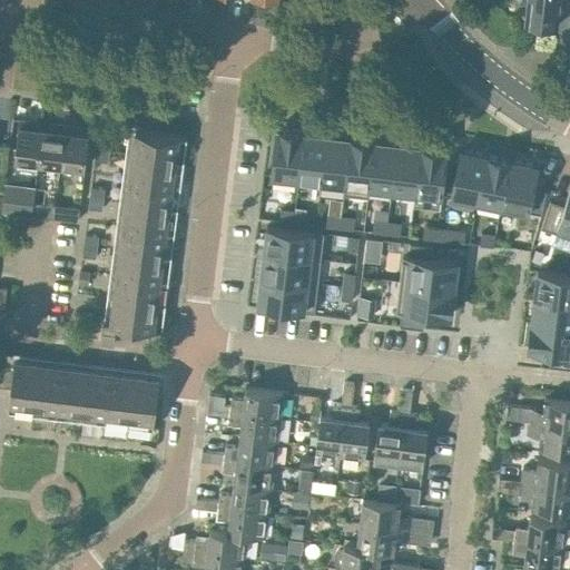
[(559,0),(517,0),(519,2),(527,2),(524,22),(539,25),(542,29),(550,30),(553,27),(557,27),(559,0)]
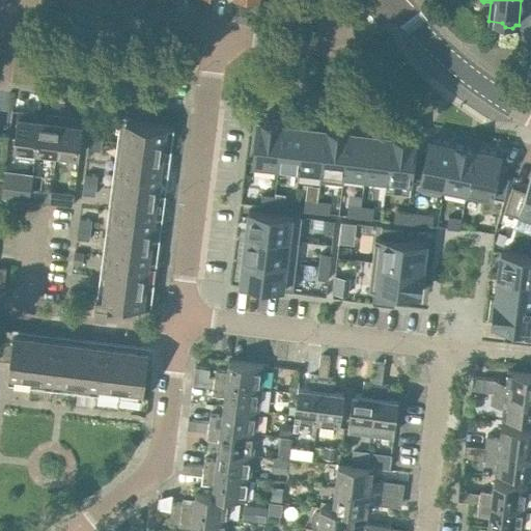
[(46,154),(51,115),(18,111),(12,149),(16,149),(15,158),(34,160),(34,158),(45,159),(46,154)]
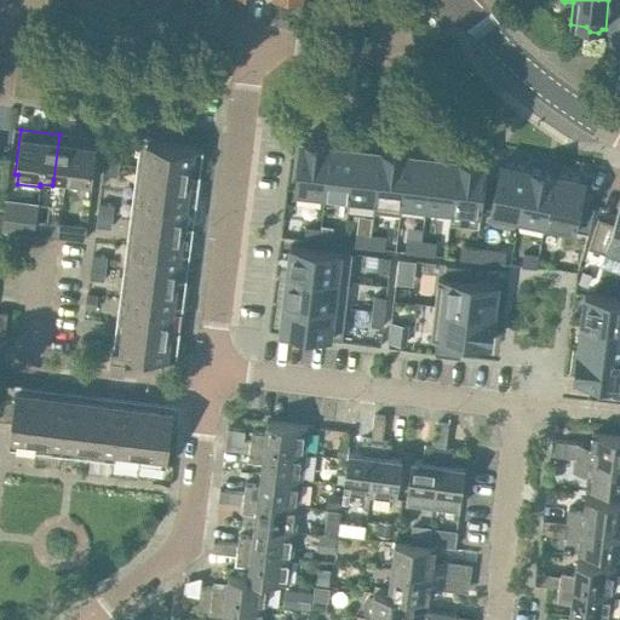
[(53,179),(91,184),(97,139),(59,135),(53,179)]
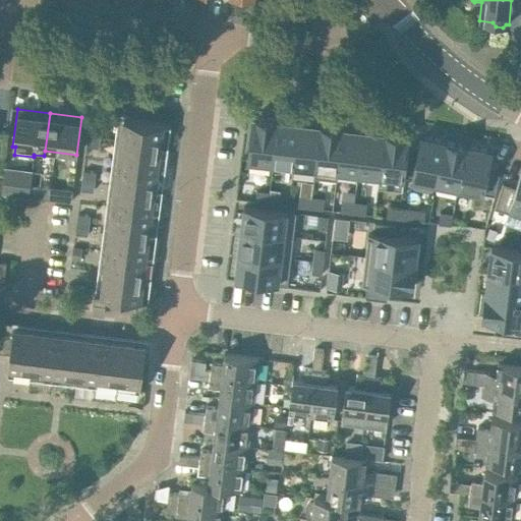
[(252,116),(247,160),(273,163),(278,118),(253,115),(252,116)]
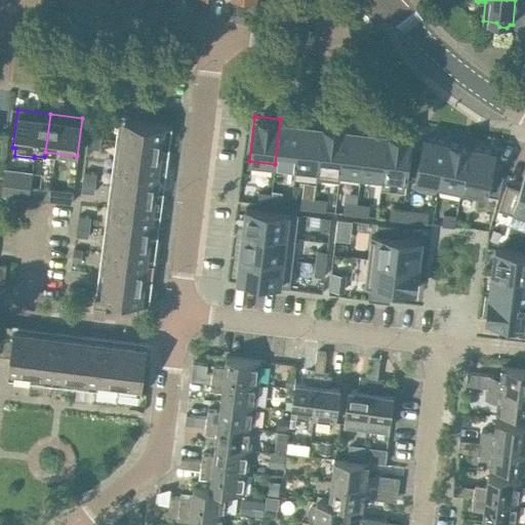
[(149,304),(172,125),(124,119),(102,295),(95,294),(92,315),(105,316),(106,311),(130,313),(131,300),(149,304)]
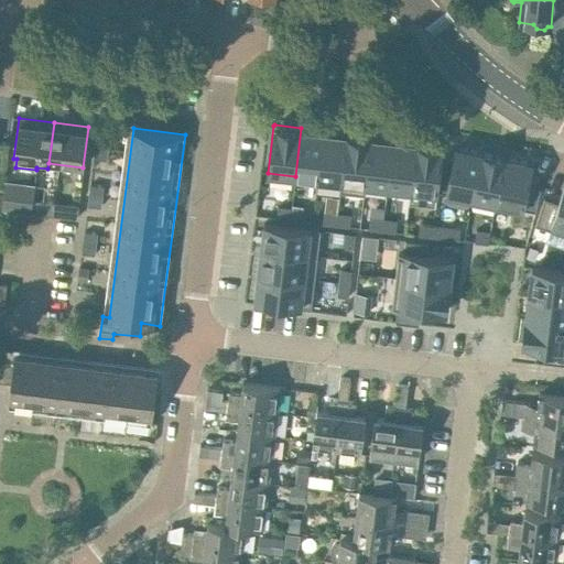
[(301,128),(295,176),(317,179),(324,130),(301,128)]
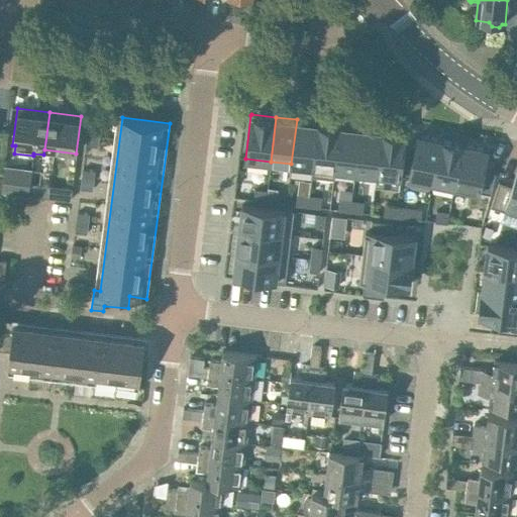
[(297,119),(291,164),(313,167),(318,122),(297,119)]
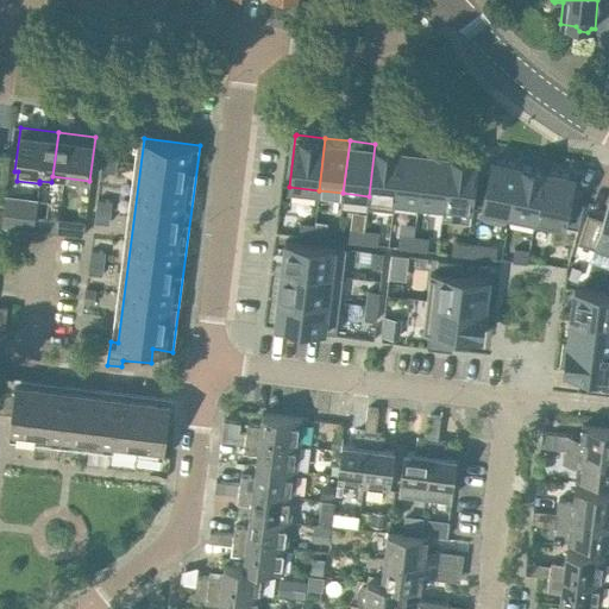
[(375,144),(369,196),(394,199),(401,146),(375,144)]
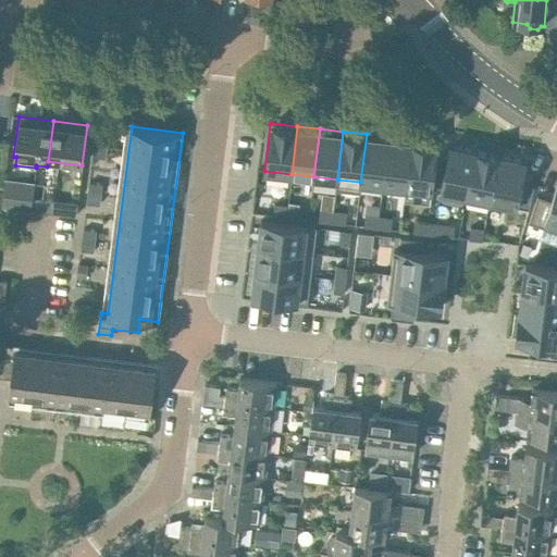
[(367,134),(360,182),(382,185),(388,137),(367,134)]
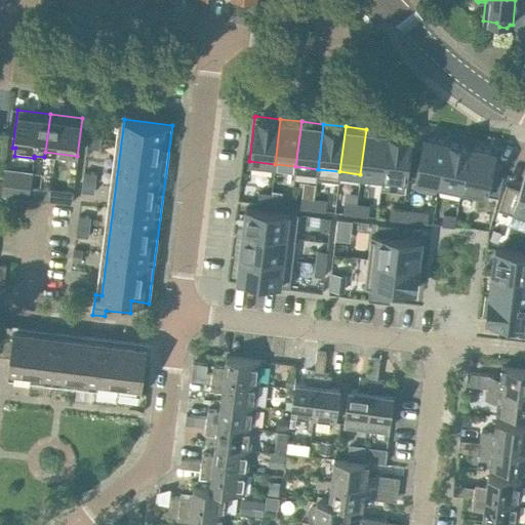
[(99,150),(102,130),(89,128),(87,148),(99,150)]
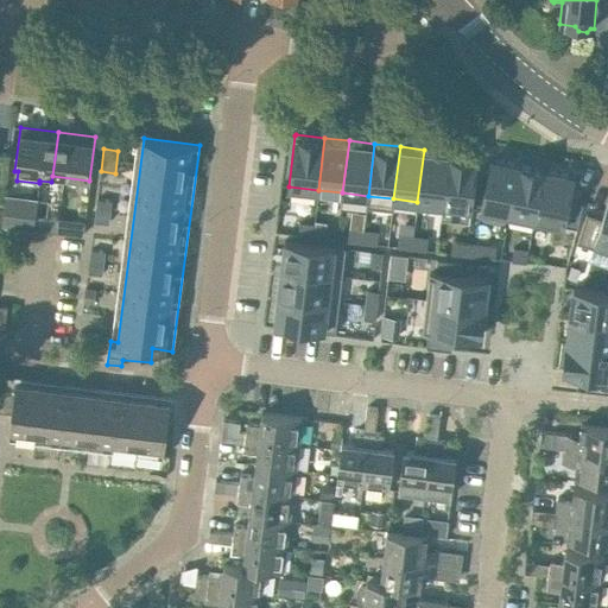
[(424,150),(417,202),(443,204),(449,152),(424,150)]
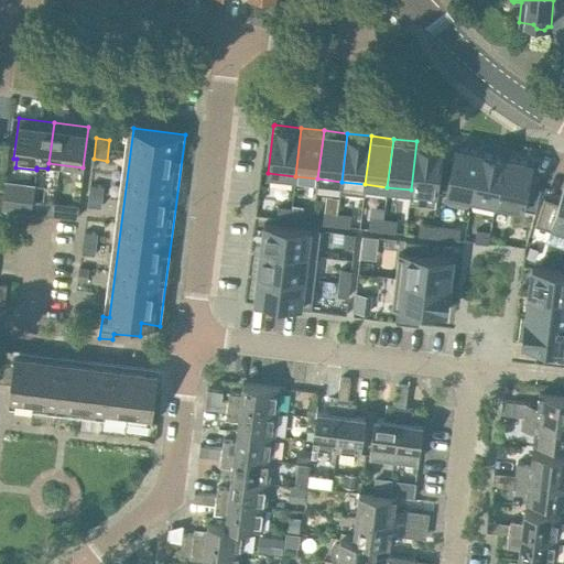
[(411,190),(410,202),(435,205),(436,193),(437,190),(441,165),(443,144),(416,141),(411,190)]
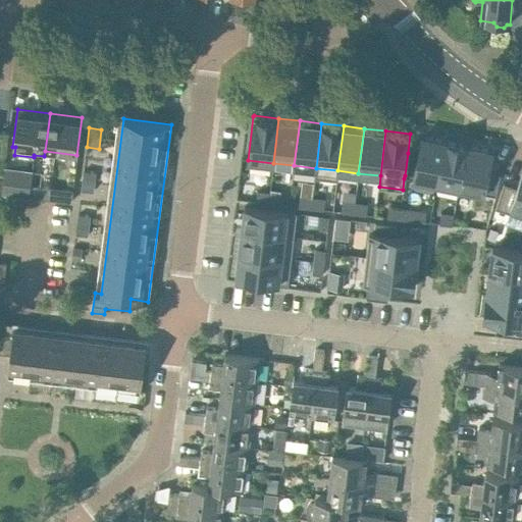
[(408,153),(405,175),(410,176),(437,183),(447,141),(418,135),(414,154),(408,153)]
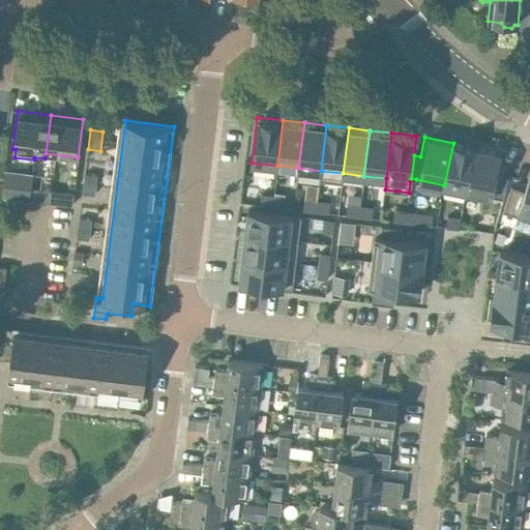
[(453,143),(444,185),(466,190),(475,147),(453,143)]
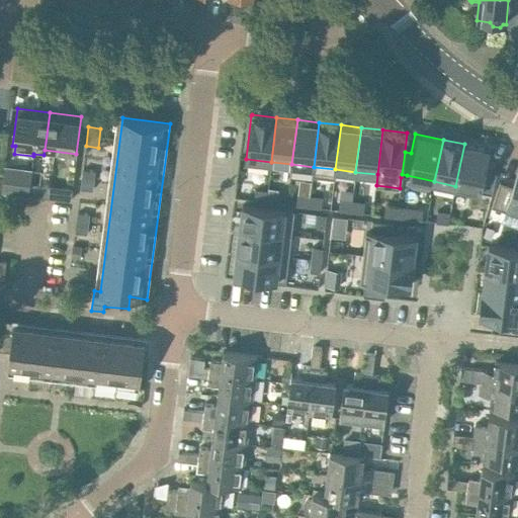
[(464,144),(455,186),(492,194),(496,173),(485,170),(490,149),(464,144)]
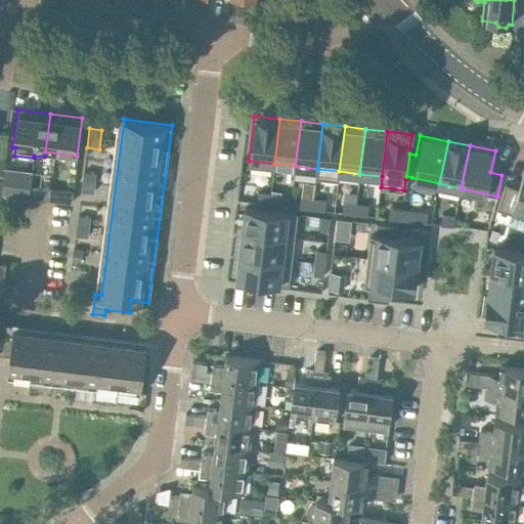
[(3,174),(1,193),(29,198),(31,185),(32,171),(20,170),(4,168),(3,174)]
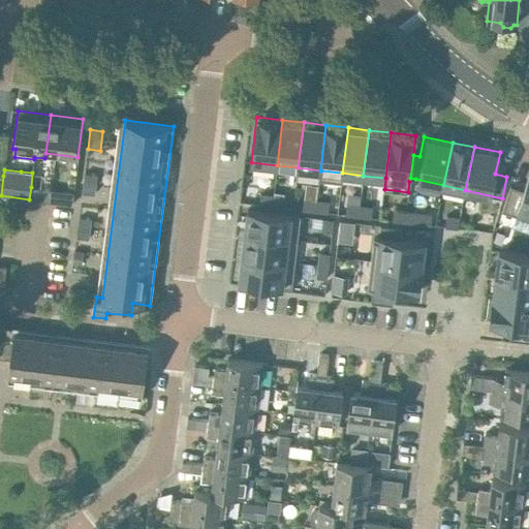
[(94,194),(97,176),(85,174),(82,193),(94,194)]
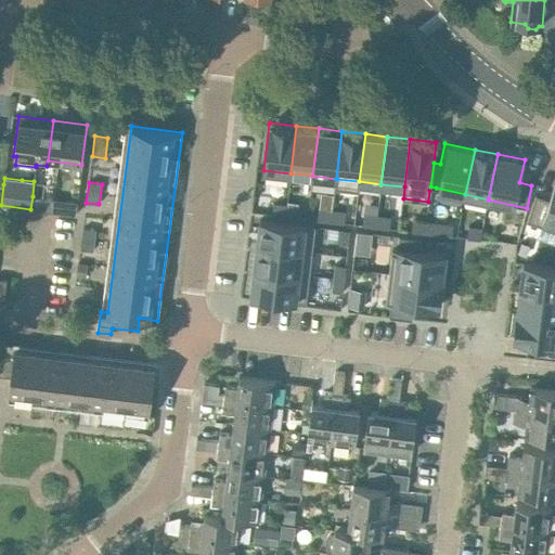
[(536,194),(526,222),(554,231),(554,182),(550,199),(536,194)]
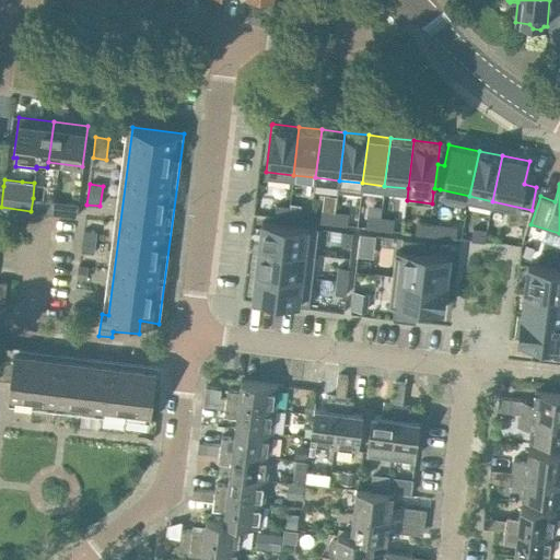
[(33,198),(31,211),(54,213),(55,200),(33,198)]
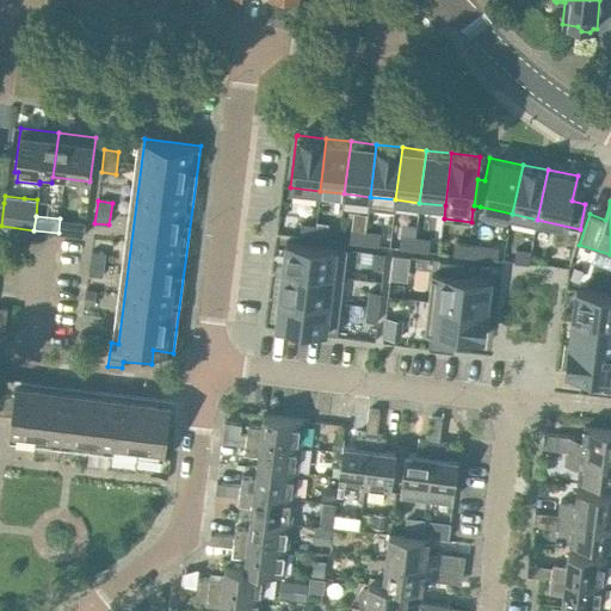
[(60,218),(59,233),(84,236),(86,222),(60,218)]
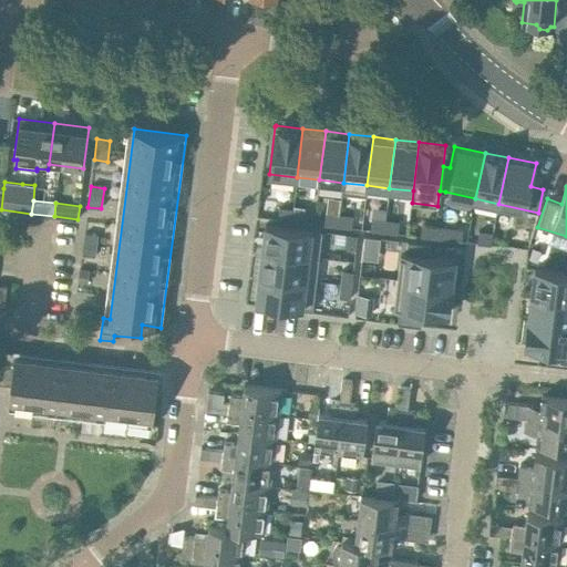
[(279,207),(278,219),(290,220),(291,209),(279,207)]
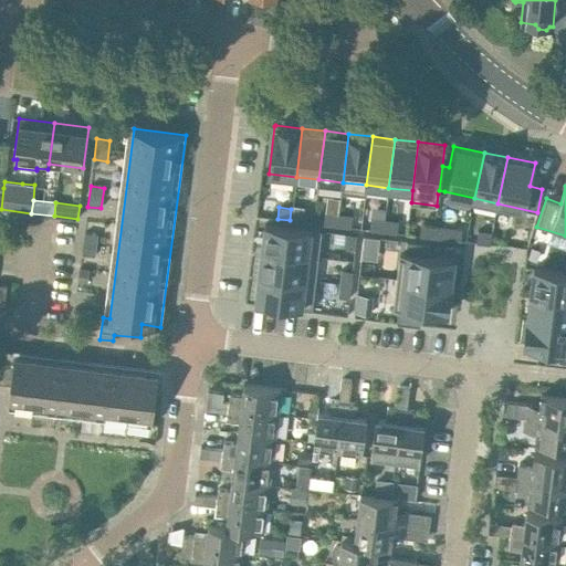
[(291,209),(290,220),(303,222),(304,210),(291,209)]
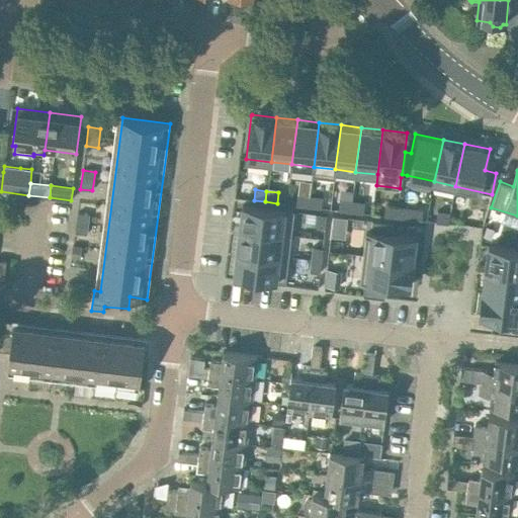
[(296,194),(295,205),(309,206),(310,196),(296,194)]
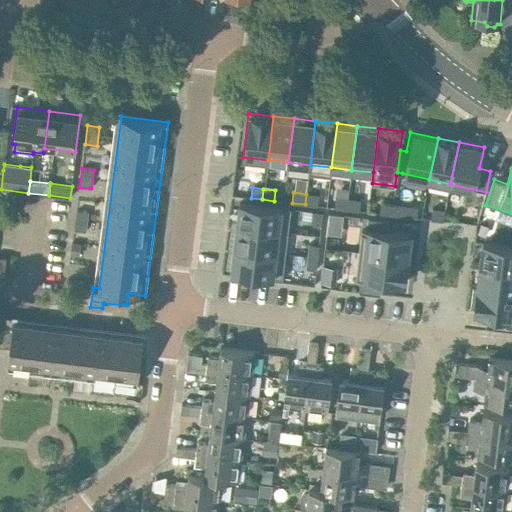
[(305,204),(317,206),(319,195),(306,194),(305,204)]
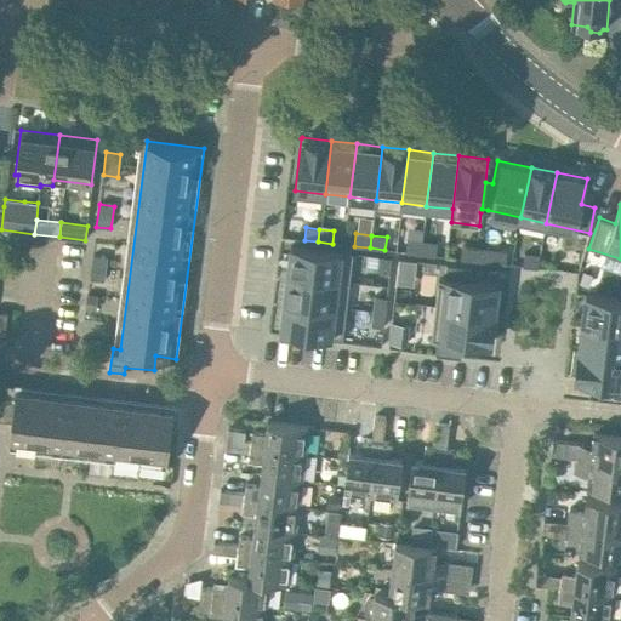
[(405,251),(405,252),(420,254),(421,241),(406,239),(405,251)]
